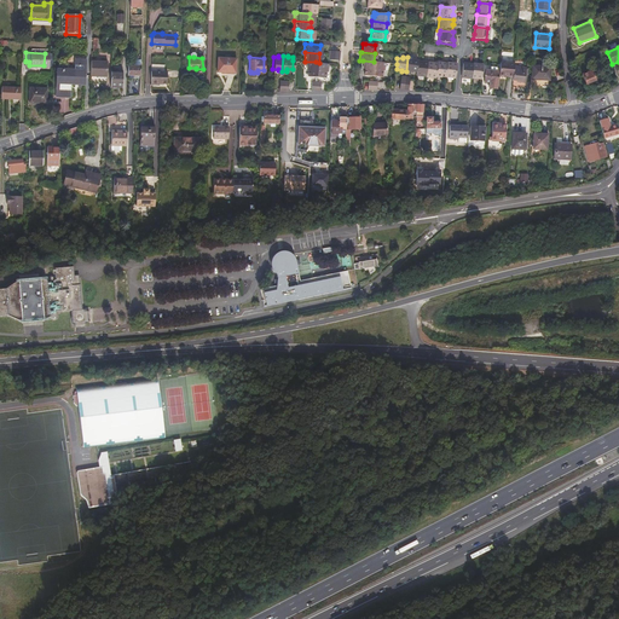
[(411,57),(408,57),(406,71),(410,73),(410,70),(416,71),(417,59),(411,59),(411,57)]
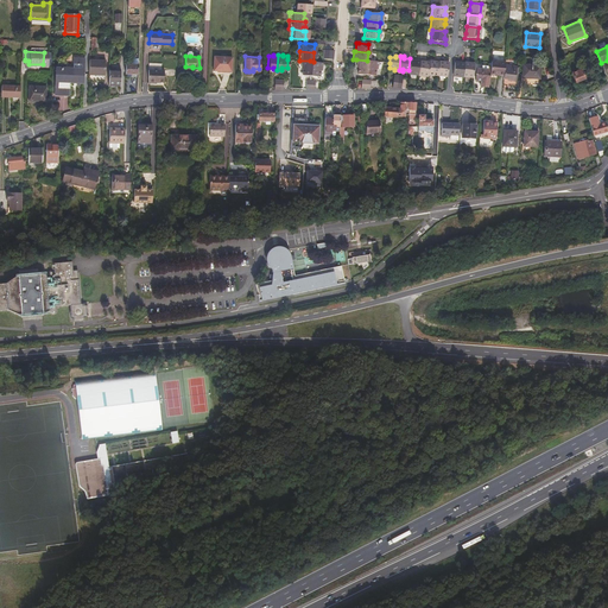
[(70,82),(83,82),(84,57),(74,57),(73,69),(56,69),(55,95),(69,95),(70,82)]
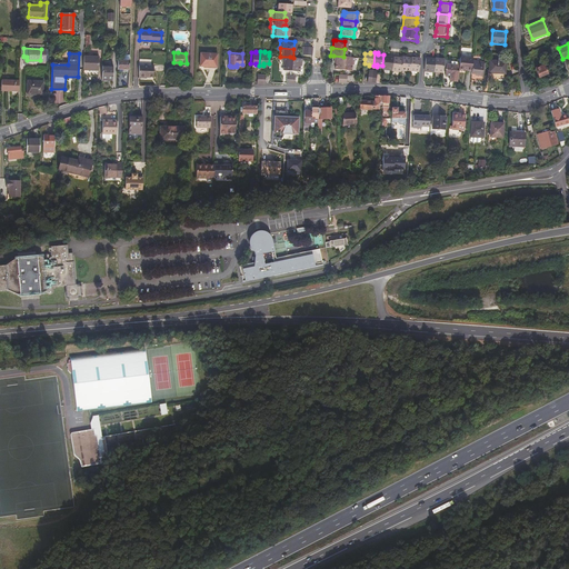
[(217,53),(199,53),(199,65),(207,65),(207,63),(217,63),(217,53)]
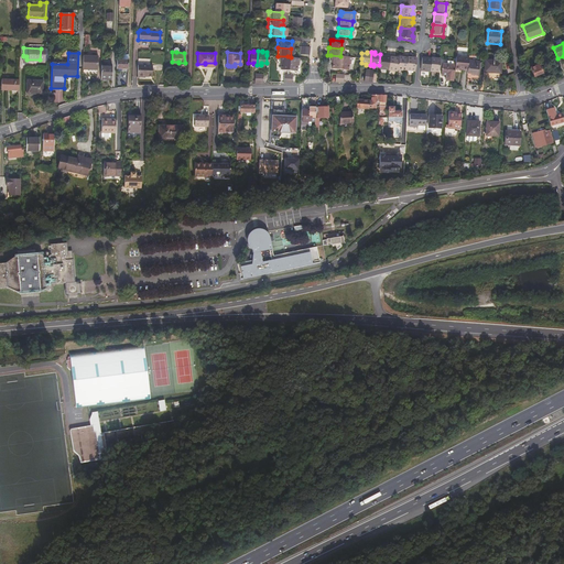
[(83,68),(97,69),(97,55),(84,55),(83,68)]
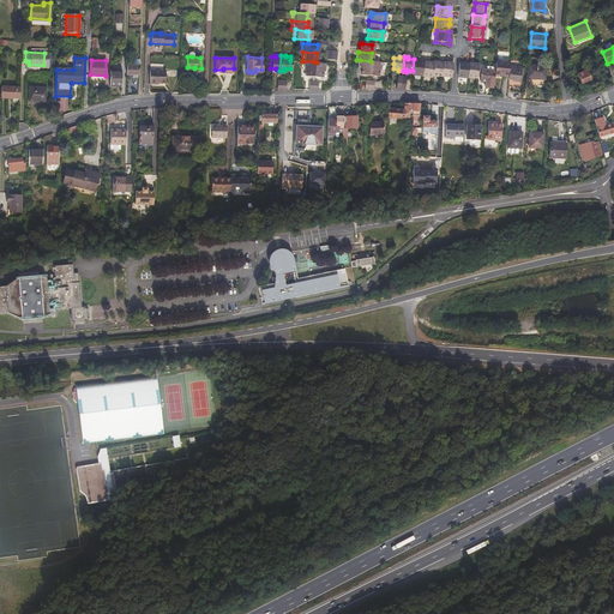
[(361,74),(369,76),(371,61),(360,60),(360,68),(361,68),(361,74)]
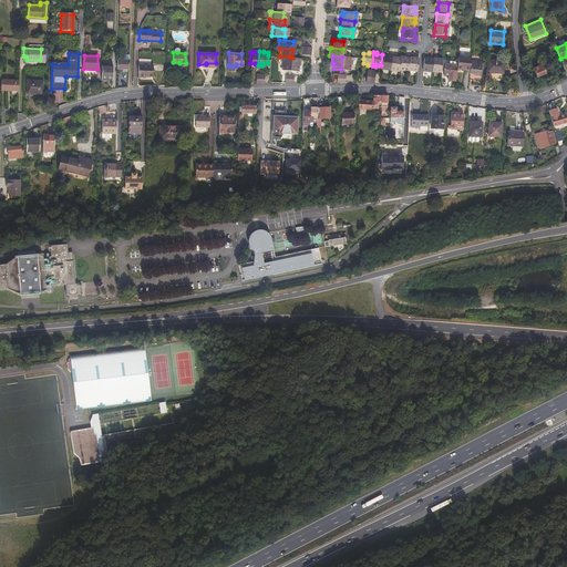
[(289,57),(279,57),(279,64),(280,64),(280,70),(288,70),(289,57)]
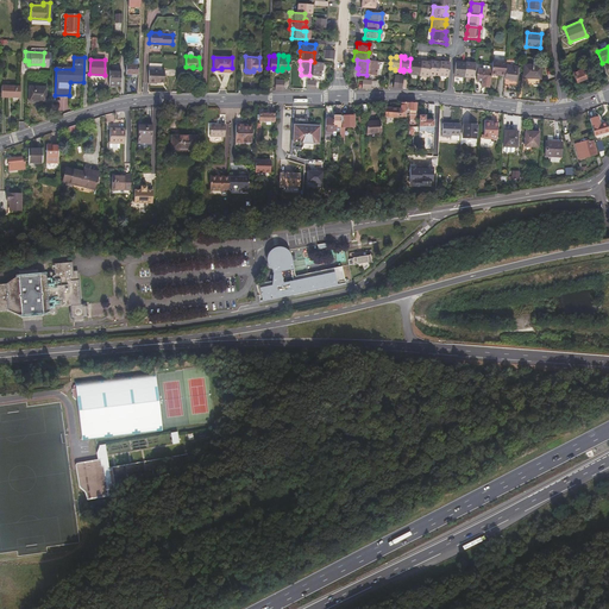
[(311,61),(309,75),(318,76),(319,70),(320,70),(320,62),(314,62),(311,61)]
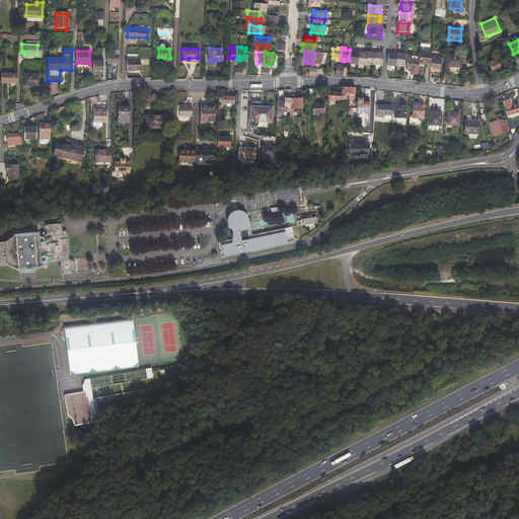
[(321,60),(321,53),(313,52),(312,64),(319,64),(320,59),(321,60)]
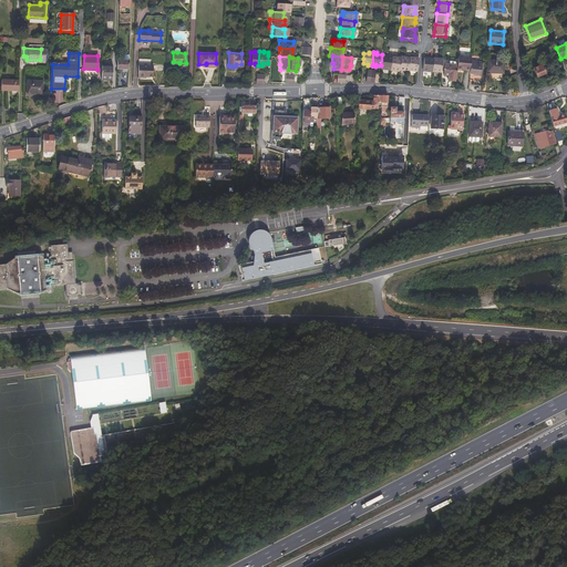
[(389,59),(383,59),(382,70),(390,71),(392,59),(389,58),(389,59)]
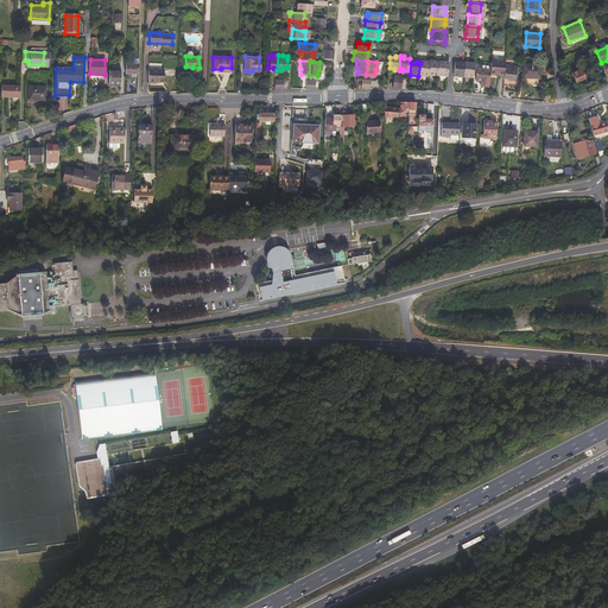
[(424,63),(420,63),(418,76),(428,77),(429,76),(429,65),(424,64),(424,63)]
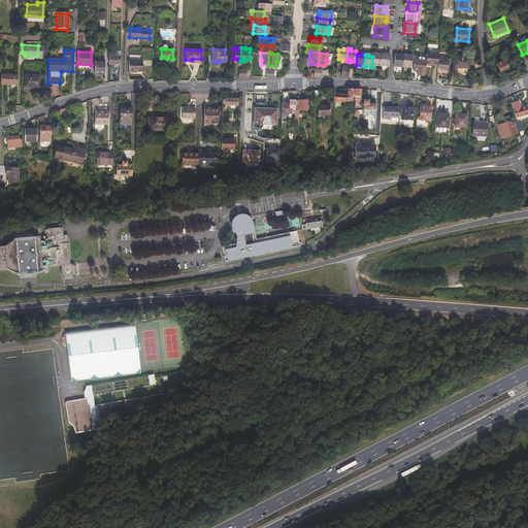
[(373,56),(372,57),(372,66),(381,67),(381,66),(382,56),(378,55),(378,56),(373,56)]
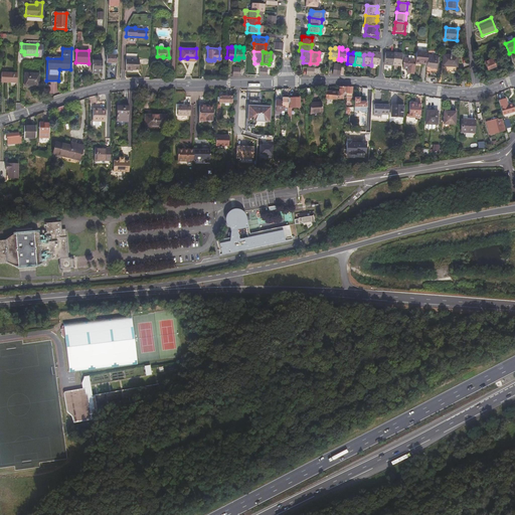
[(428,56),(428,55),(416,53),(415,65),(427,66),(428,56)]
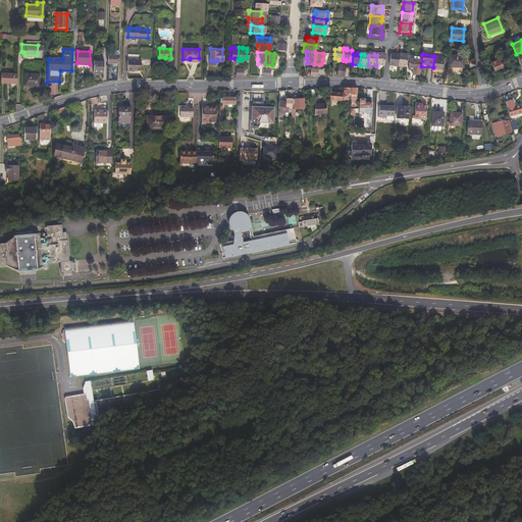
[(108,66),(117,66),(118,55),(108,55),(108,66)]
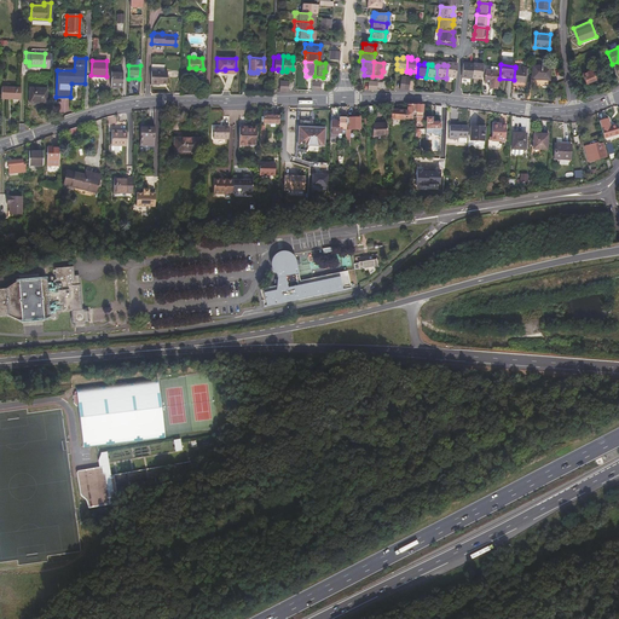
[(457,67),(447,65),(446,77),(456,79),(457,67)]
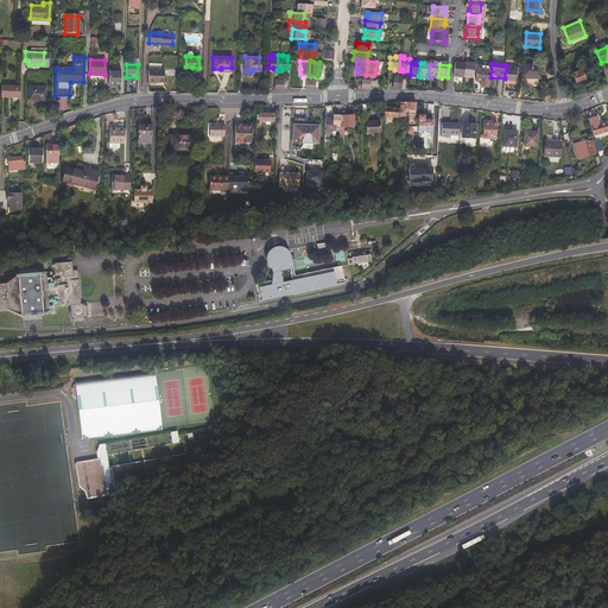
[(463,78),(463,77),(464,65),(455,64),(454,78),(463,78)]
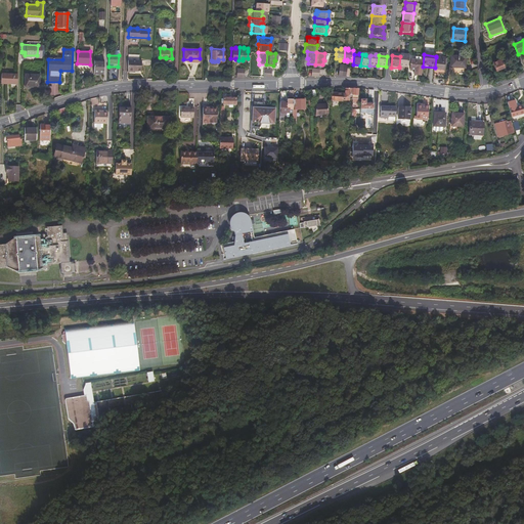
[(399,67),(408,68),(409,56),(400,55),(400,56),(399,67)]
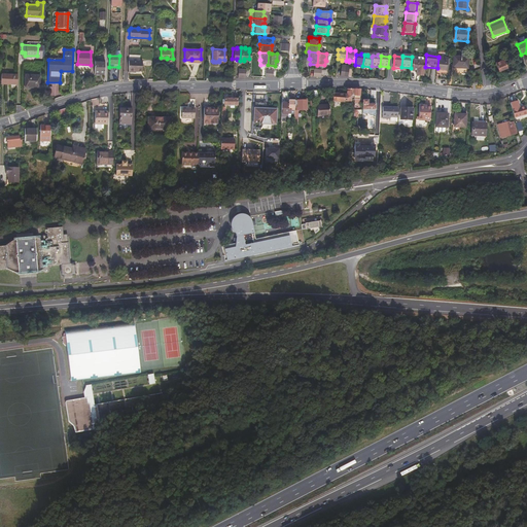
[(454,73),(468,74),(470,59),(455,57),(454,73)]
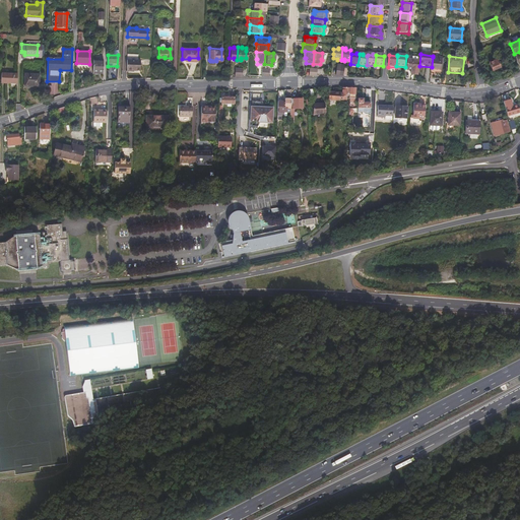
[(436,70),(444,71),(445,58),(433,57),(432,67),(432,68),(436,68),(436,70)]
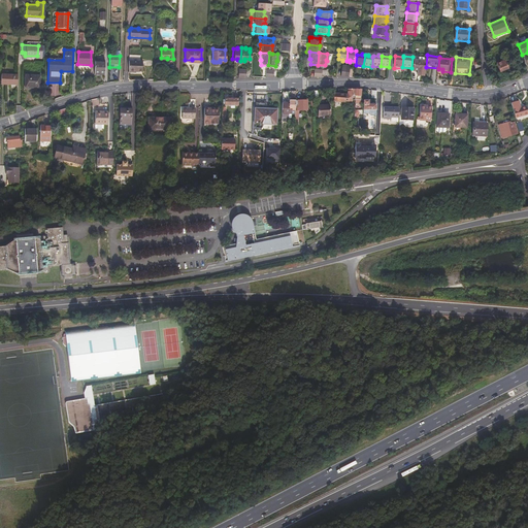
[(500,70),(508,67),(505,59),(497,62),(500,70)]
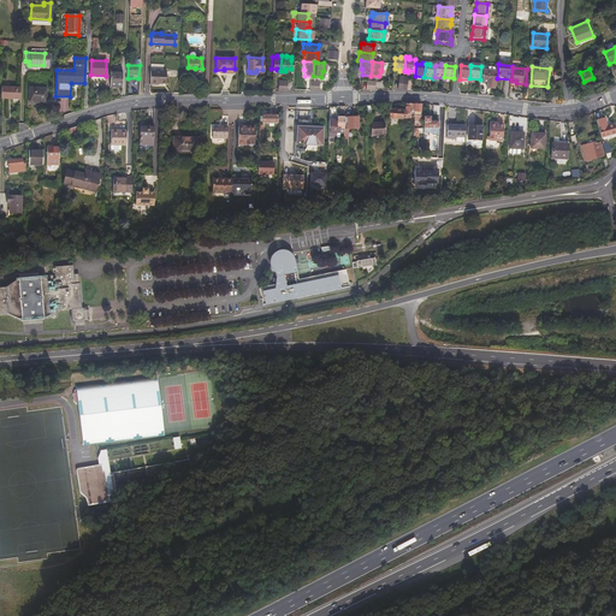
[(110,70),(110,86),(122,87),(123,70),(110,70)]
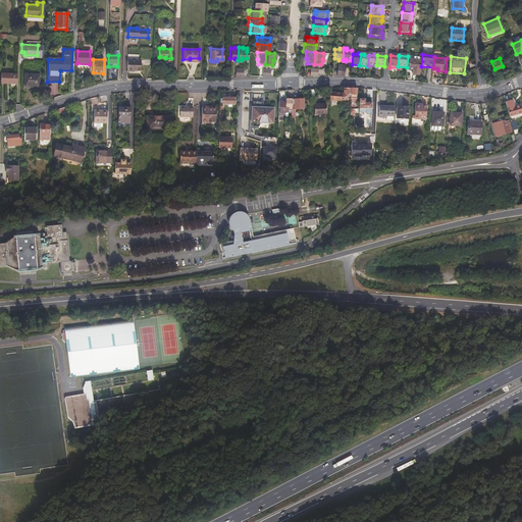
[(141,59),(126,59),(126,70),(134,70),(134,69),(140,70),(141,59)]
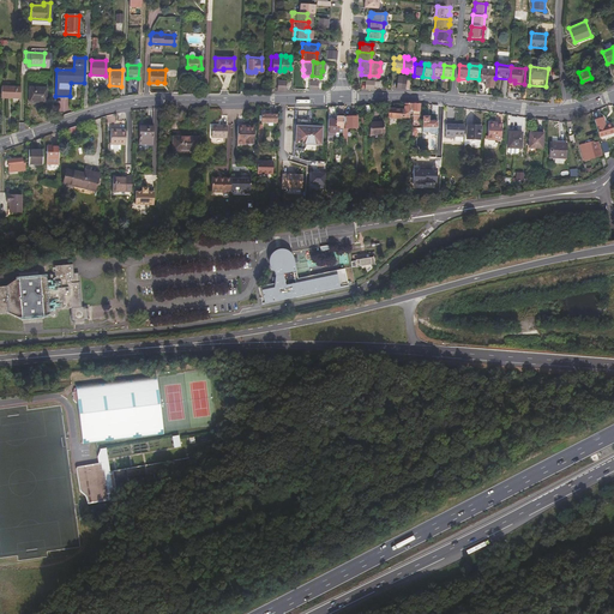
[(482,73),(481,84),(487,84),(486,90),(494,90),(494,85),(495,79),(493,79),(494,71),(492,71),(487,70),(487,73),(482,73)]
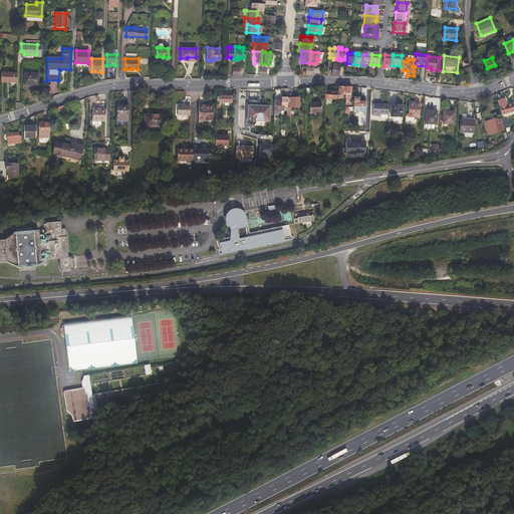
[(17,81),(17,71),(1,71),(1,81),(17,81)]
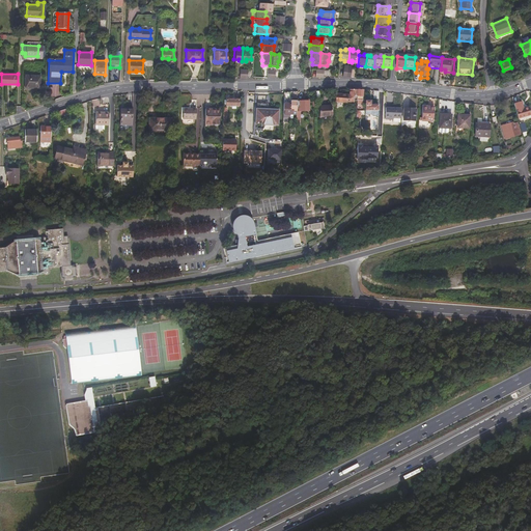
[(40,89),(40,75),(25,75),(25,88),(40,89)]
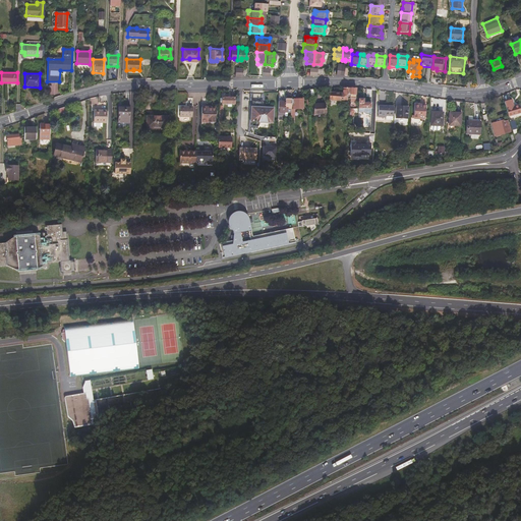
[(351,88),(343,88),(343,94),(331,94),(332,101),(348,101),(348,95),(350,95),(351,88)]
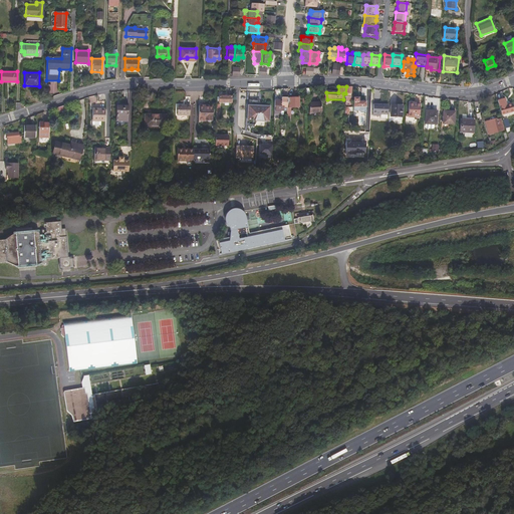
[(259,105),(260,98),(249,97),(248,123),(255,124),(255,119),(269,120),(269,106),(259,105)]
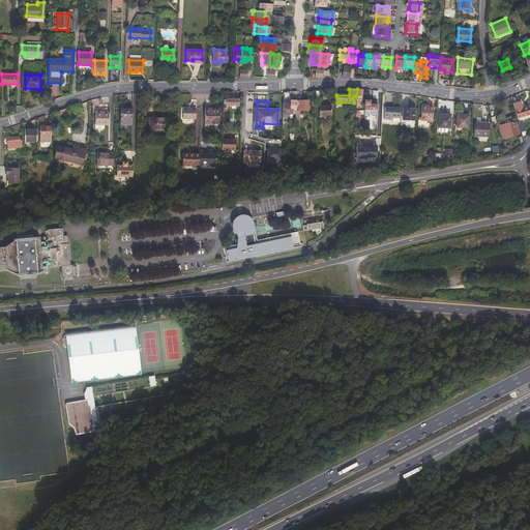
[(296,115),(299,115),(299,112),(303,111),(303,110),(307,110),(307,100),(296,100),(296,111),(296,115)]
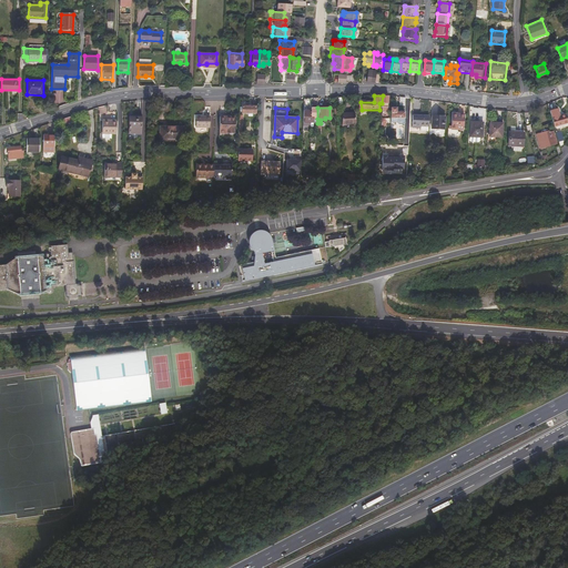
[(391,108),(389,119),(389,122),(395,122),(395,123),(397,124),(402,124),(403,123),(404,112),(397,112),(398,108),(391,108)]
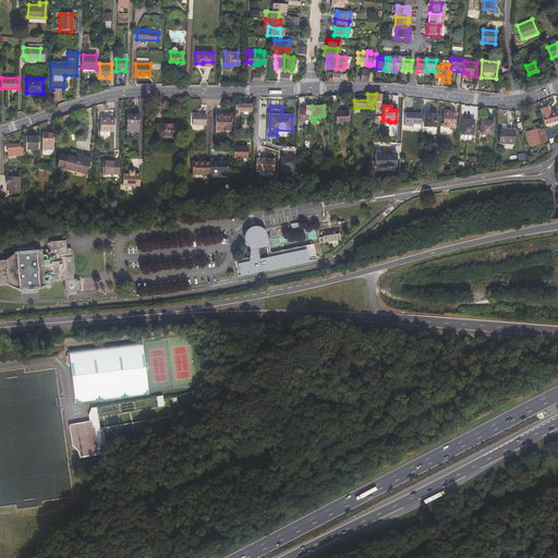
[(546,106),(540,108),(545,123),(557,120),(555,111),(548,113),(546,106)]
